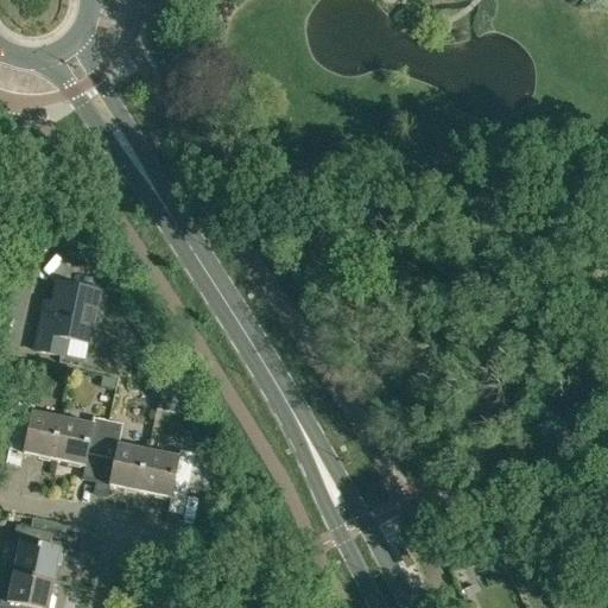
[(70,220),(67,213),(56,217),(61,225),(70,220)]
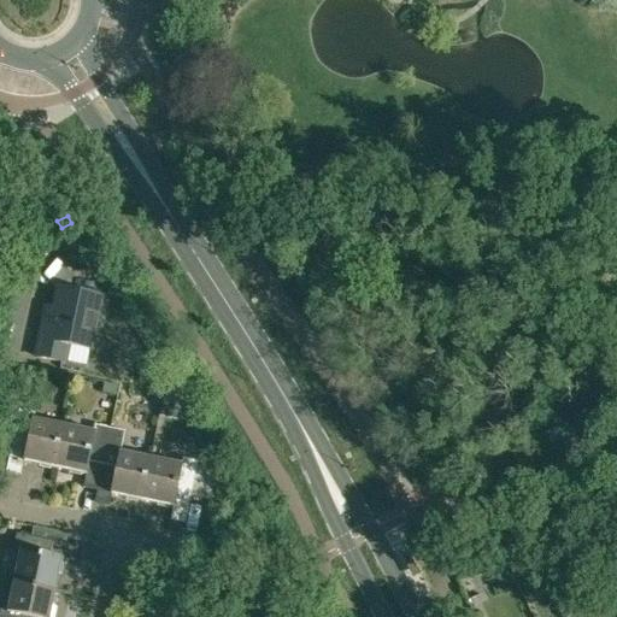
[(84,260),(76,266),(82,276),(92,270),(84,260)]
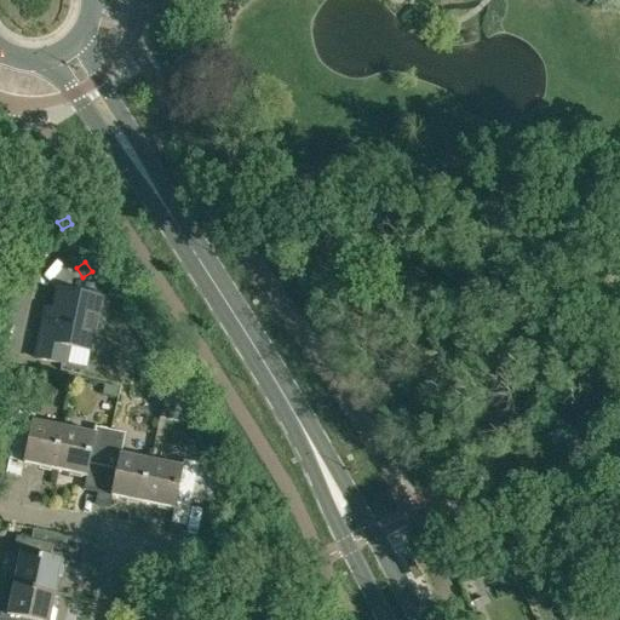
[(67,366),(70,346),(92,351),(103,299),(61,290),(57,310),(49,308),(38,359),(67,366)]
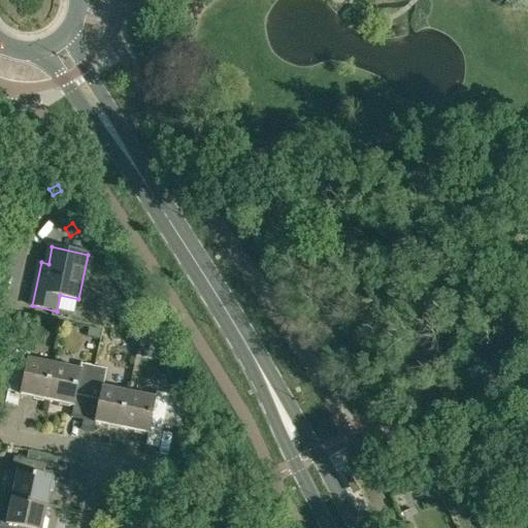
[(89,329),(87,336),(100,339),(101,331),(89,329)]
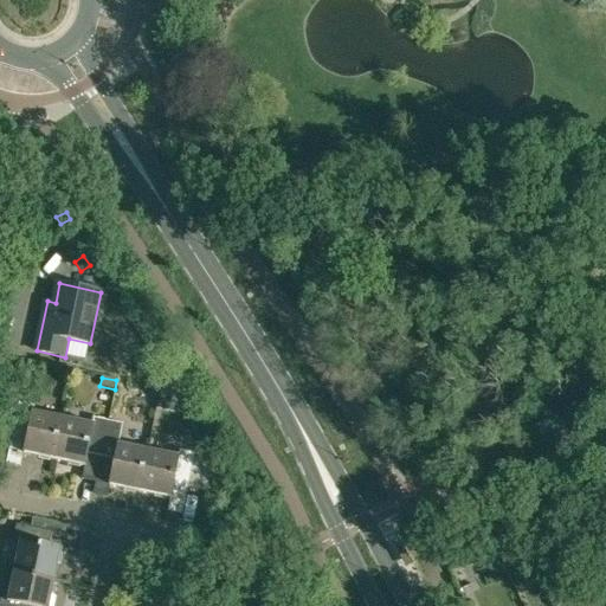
[(56,461),(64,418),(34,412),(36,406),(20,403),(12,438),(26,442),(24,453),(56,461)]
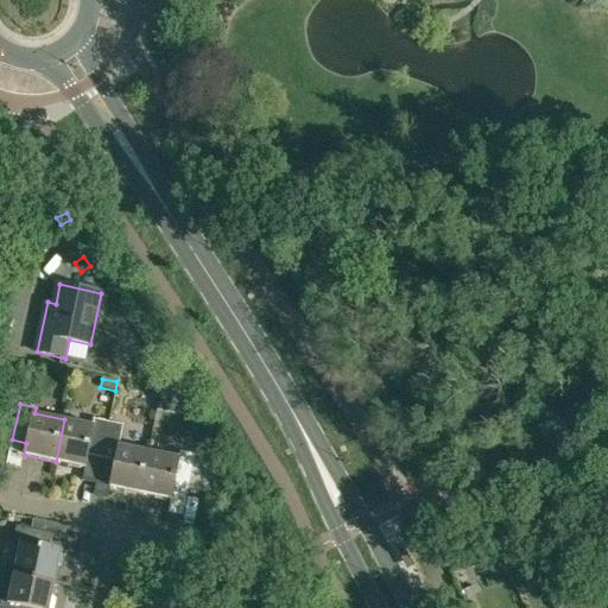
[(94,425),(64,419),(56,462),(86,468),(88,456),(102,460),(111,423),(95,419),(94,425)]
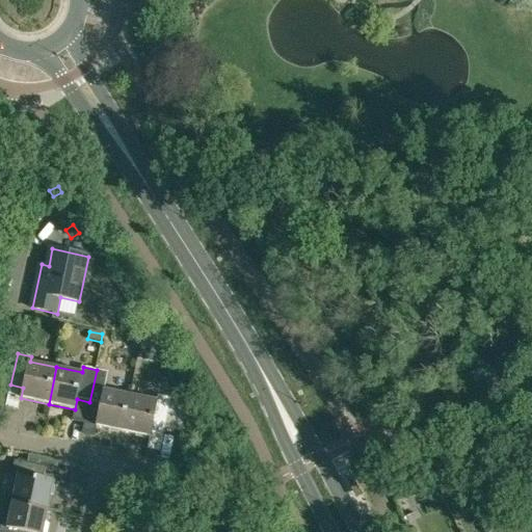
[(109,373),(97,370),(89,402),(101,404),(97,428),(124,433),(131,396),(105,391),(109,373)]
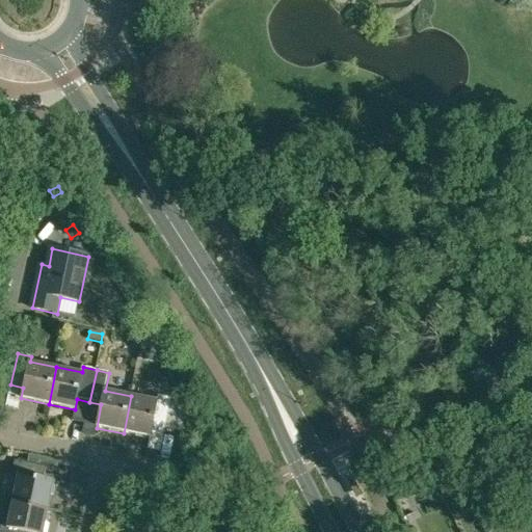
[(131,396),(124,433),(150,439),(153,428),(165,430),(171,397),(158,395),(157,401),(131,396)]
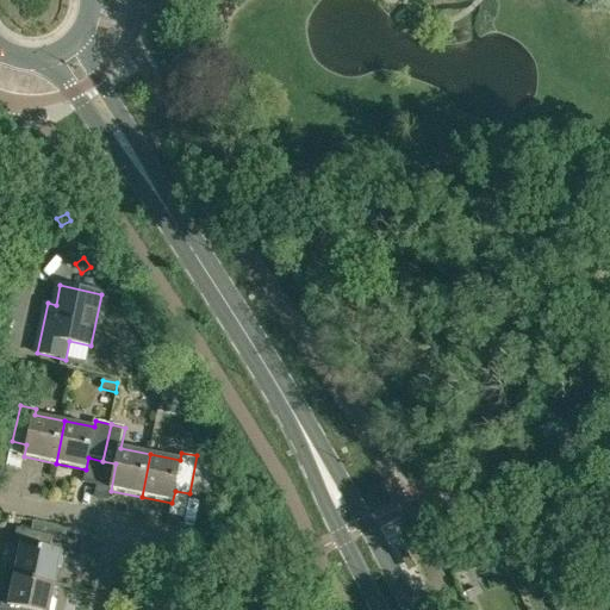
[(32,521),(30,530),(55,535),(75,540),(78,530),(32,521)]
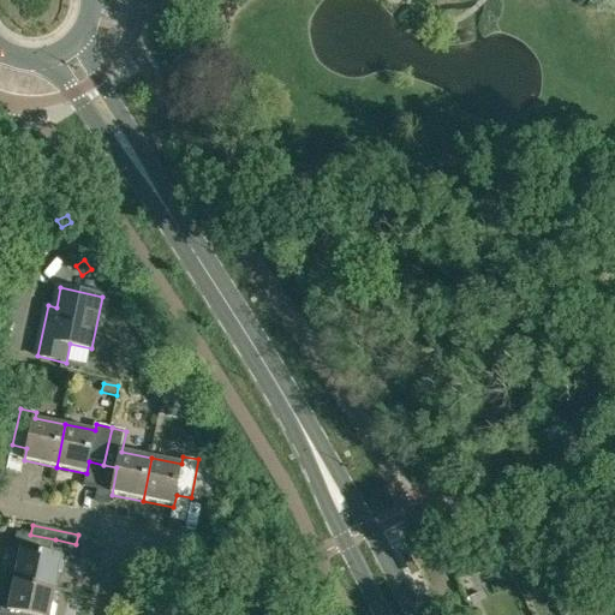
[(21,550),(15,579),(57,587),(64,557),(52,555),(55,539),(17,532),(13,548),(21,550)]
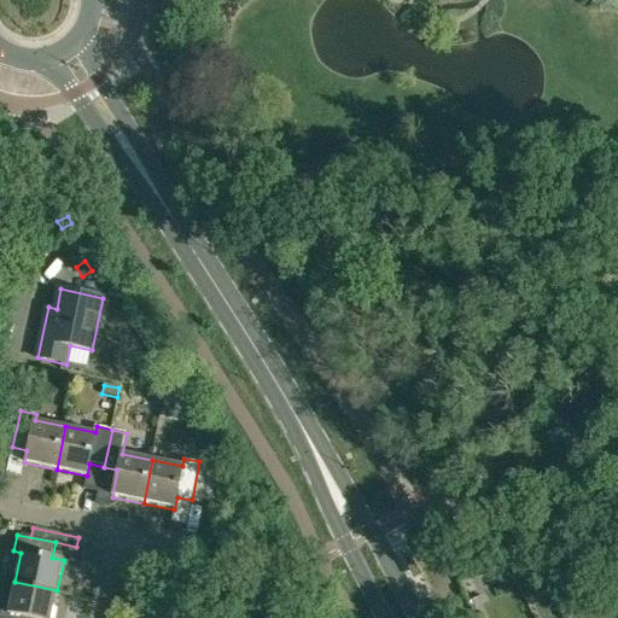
[(0,617),(51,617),(57,590),(15,582),(7,612),(3,611),(0,617)]
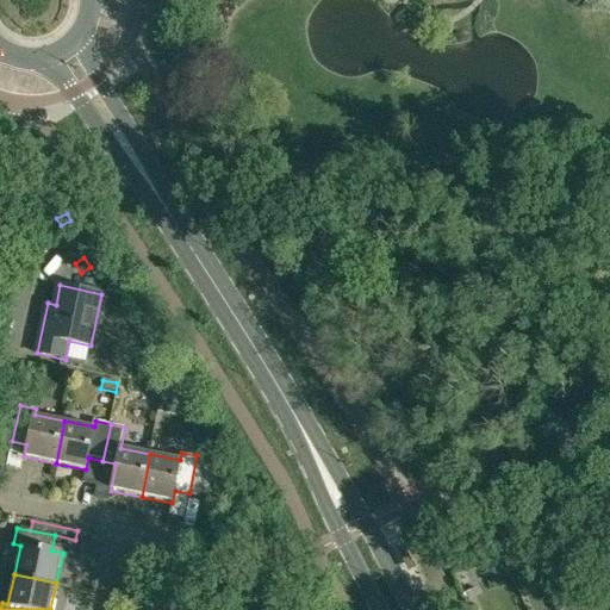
[(593,597),(593,584),(580,583),(580,590),(585,596),(593,597)]
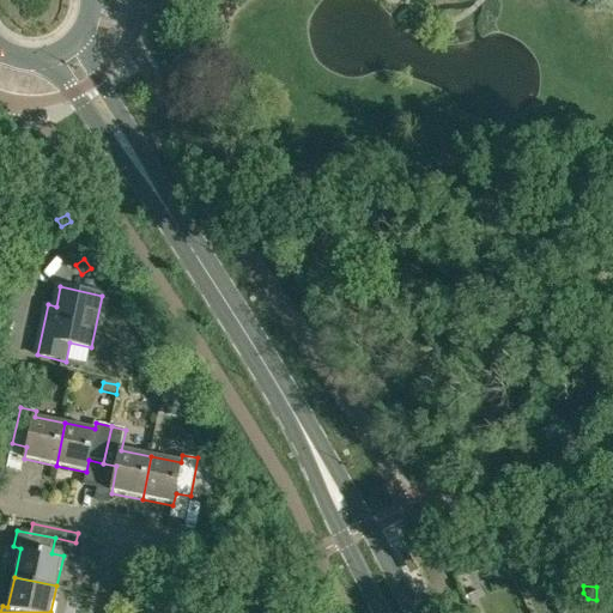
[(596,612),(595,601),(581,608),(577,600),(559,608),(562,612),(596,612)]
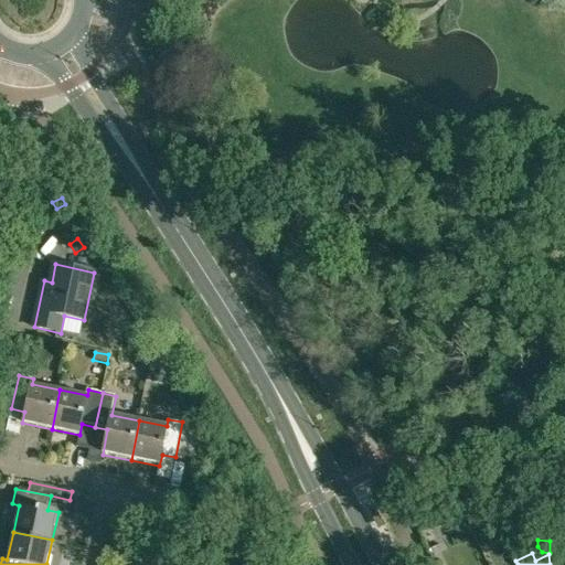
All buildings are outlined.
